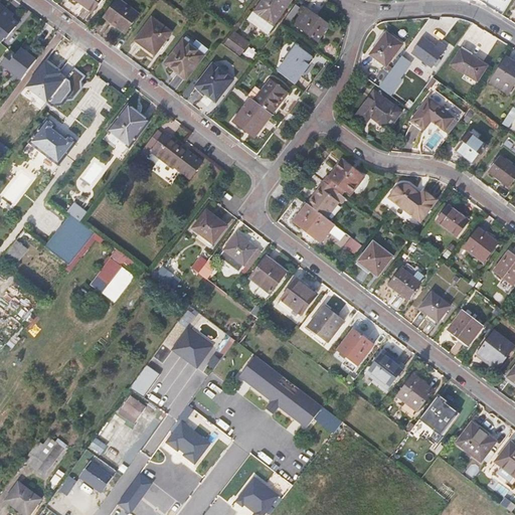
[(76,0),(93,12),(101,0),(76,0)]
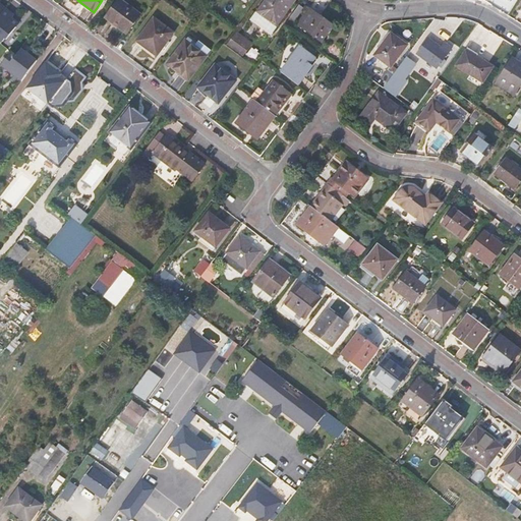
[(127,34),(140,15),(120,0),(106,18),(127,34)]
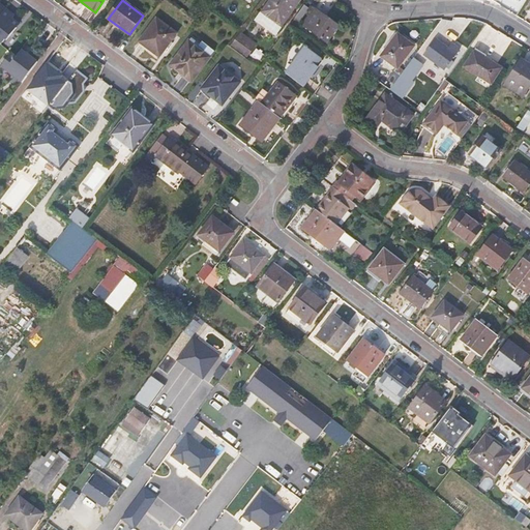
[(280,31),(303,0),(273,0),(261,17),(280,31)]
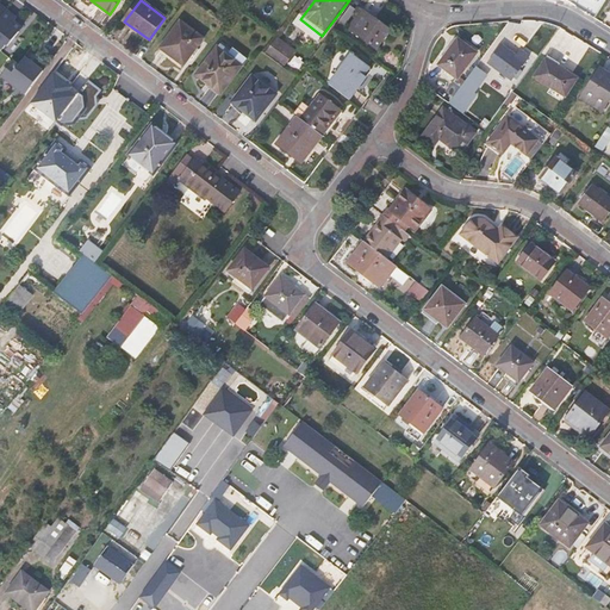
[(348,24),(358,8),(352,5),(342,19),(348,24)]
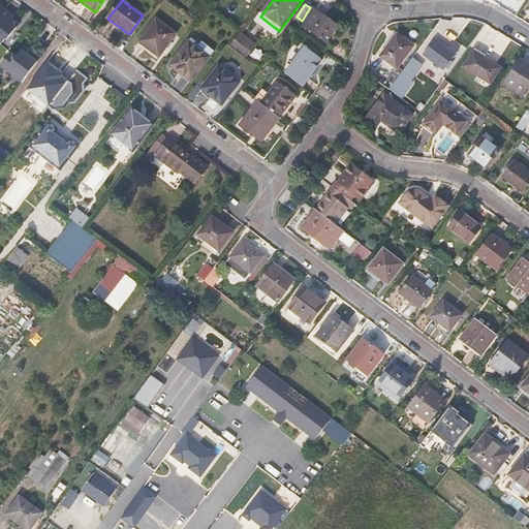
[(328,44),(339,29),(315,11),(304,27),(328,44)]
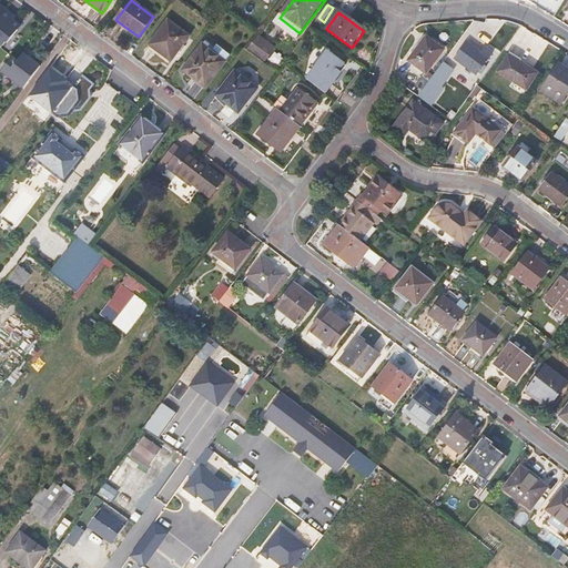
[(172,61),(190,37),(169,21),(151,44),(172,61)]
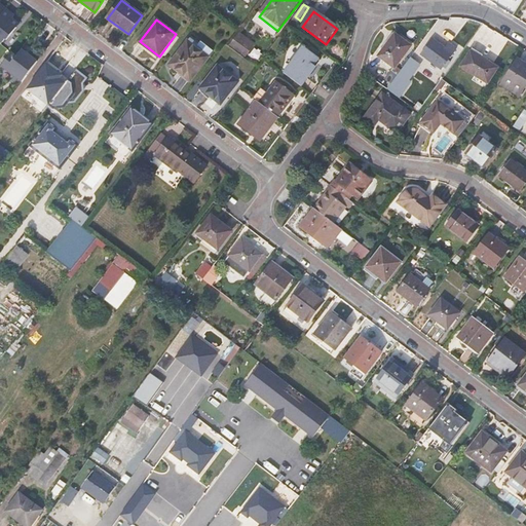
[(13,43),(16,39),(7,32),(3,36),(13,43)]
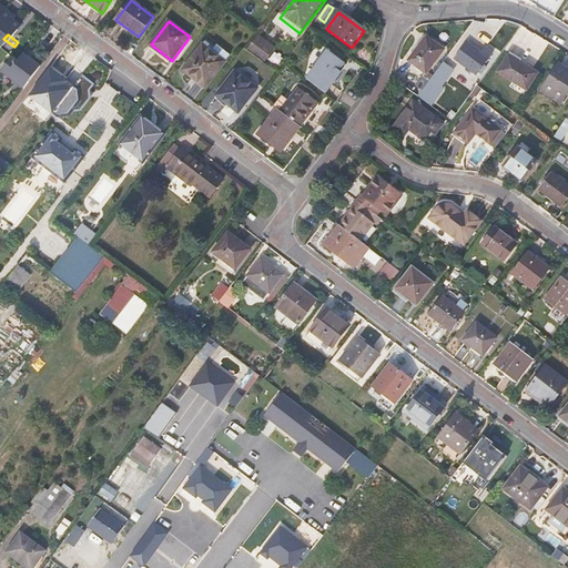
[(425,37),(419,44),(437,57),(442,50),(425,37)]
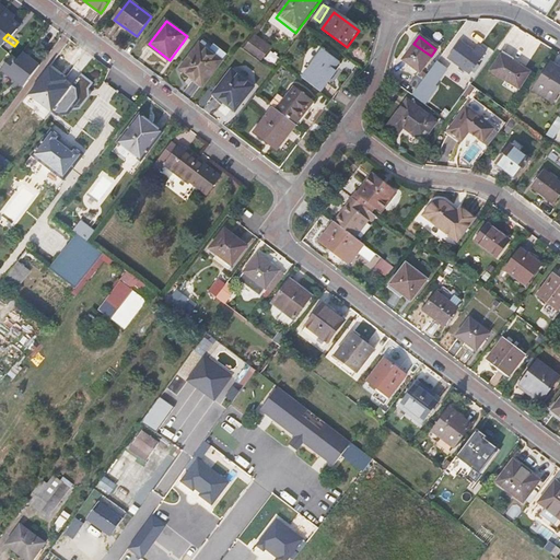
[(242,50),(256,60),(264,49),(251,38),(242,50)]
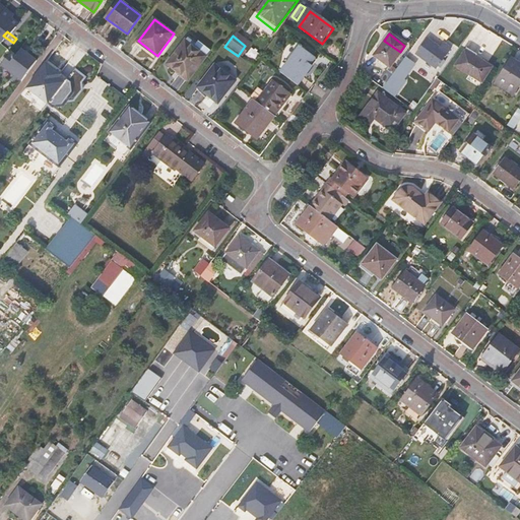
[(435,67),(449,48),(442,44),(439,48),(426,39),(415,53),(435,67)]
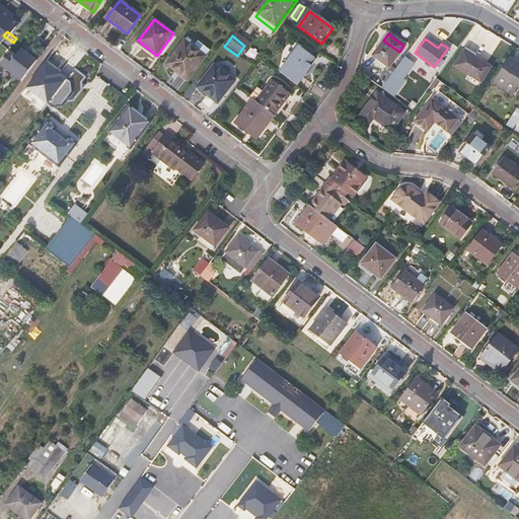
[(399,52),(383,41),(372,55),(387,67),(399,52)]
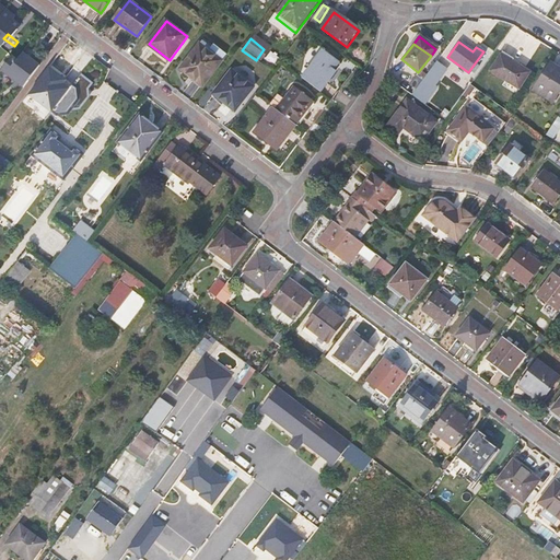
[(200,46),(197,49),(208,57),(211,54),(200,46)]
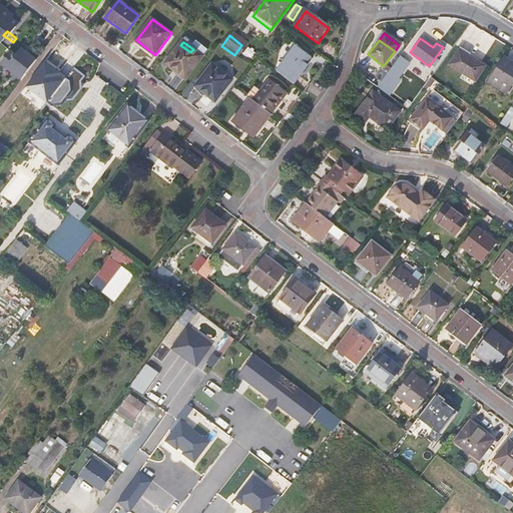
[(190,52),(180,45),(165,65),(185,80),(202,57),(193,49),(190,52)]
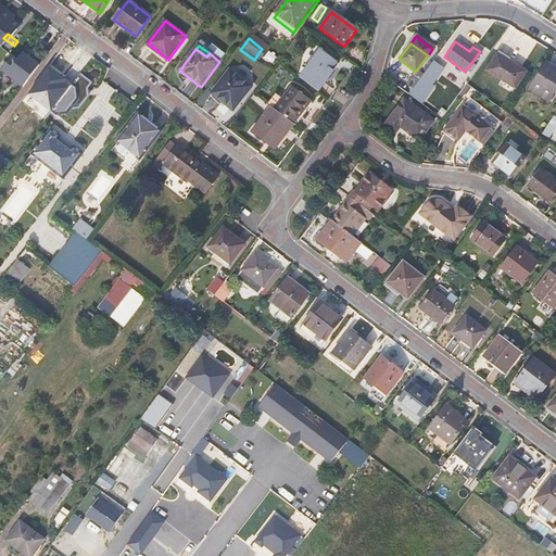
[(300,78),(319,92),(339,66),(320,52),(300,78)]
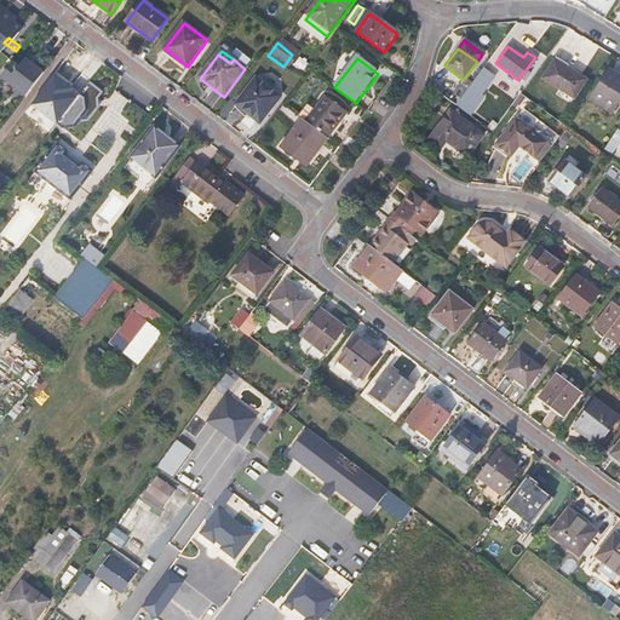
[(17,63),(5,79),(29,98),(47,74),(29,59),(23,68),(17,63)]
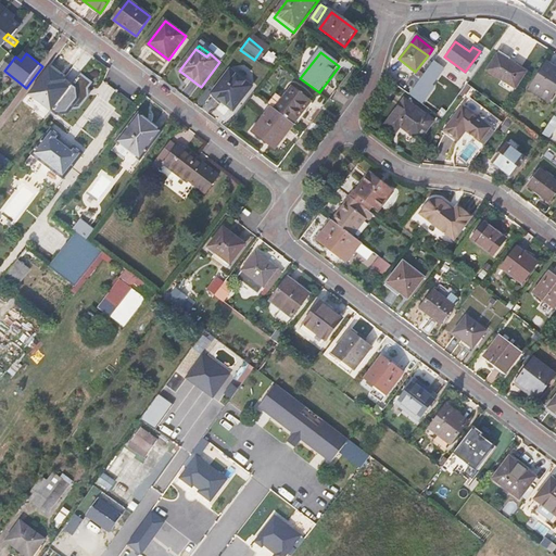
[(509,61),(498,53),(485,72),(507,87),(518,72),(508,64),(509,61)]
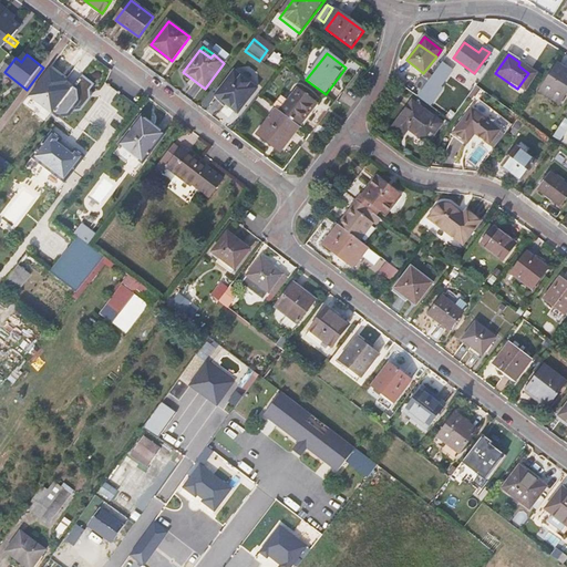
[(556,100),(566,82),(566,72),(553,63),(535,91),(542,95),(544,92),(556,100)]
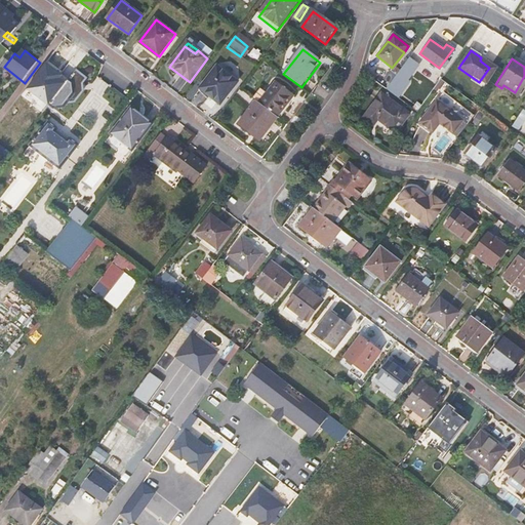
[(385,90),(396,98),(406,83),(405,81),(416,66),(406,59),(385,90)]
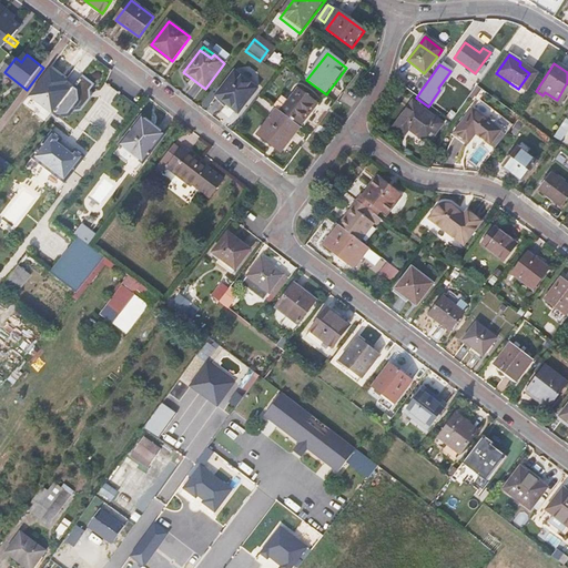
[(64,101),(79,82),(64,71),(50,90),(64,101)]
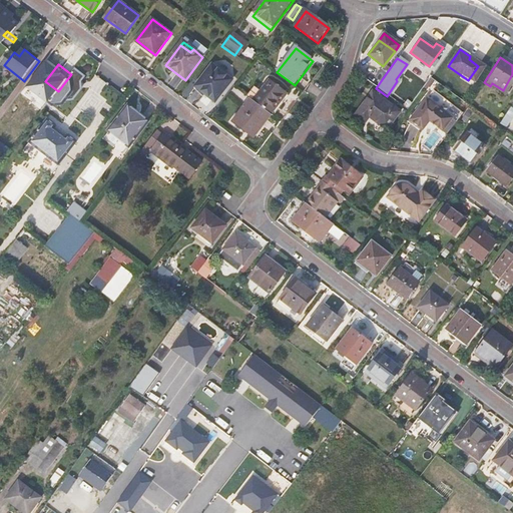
[(216,102),(232,80),(212,65),(196,87),(216,102)]
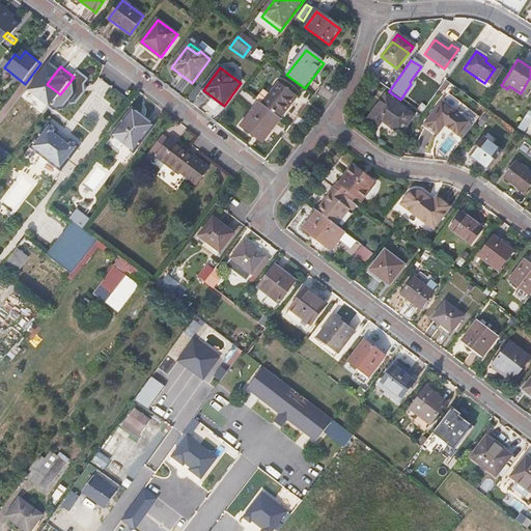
[(86,82),(77,75),(74,77),(60,94),(44,116),(54,123),(86,82)]
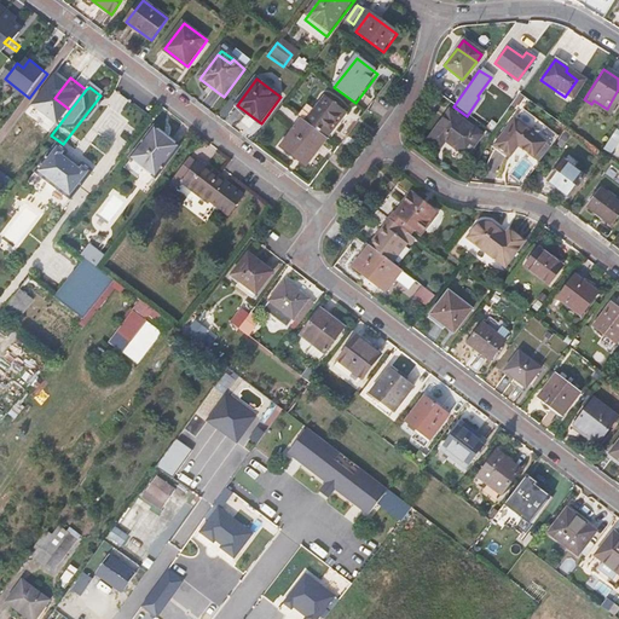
[(109,103),(100,96),(63,144),(71,151),(109,103)]
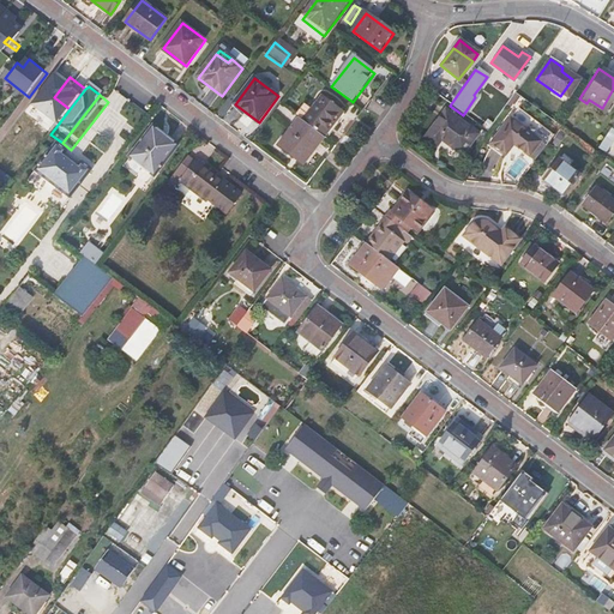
[(306,122),(326,138),(345,113),(324,97),(306,122)]
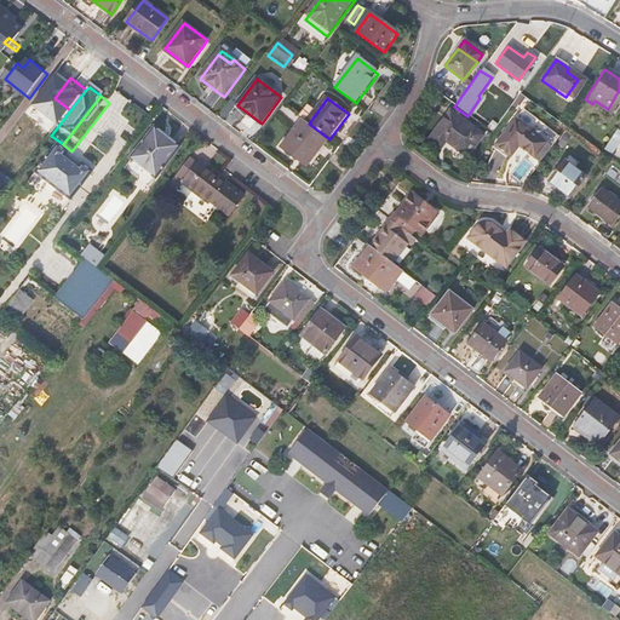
[(481,136),(449,112),(428,139),(440,149),(445,142),(465,158),(481,136)]
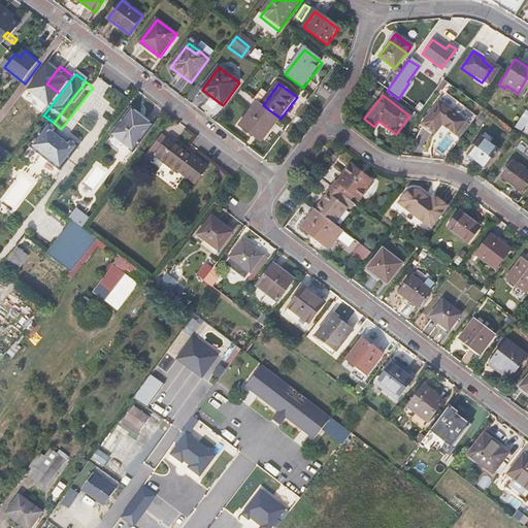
[(263,105),(260,103),(241,127),(263,143),(281,119),(263,105)]
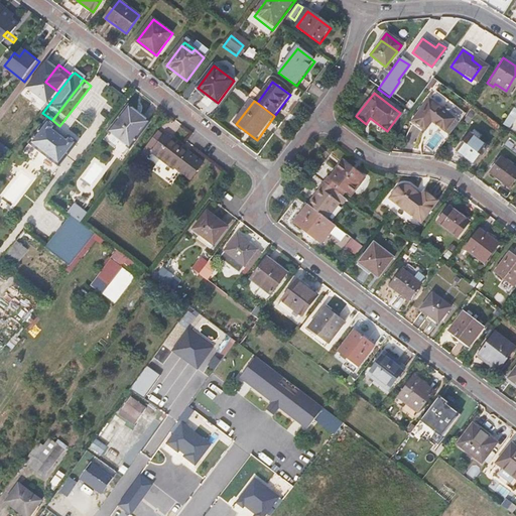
[(445,132),(455,120),(429,101),(413,122),(426,131),(432,123),(445,132)]
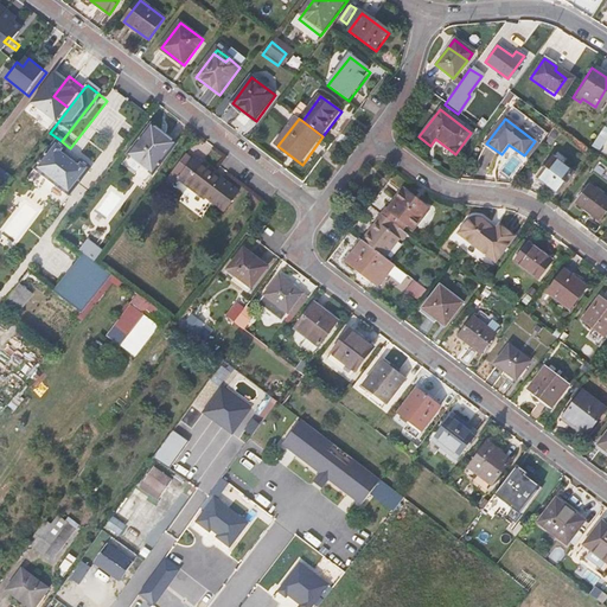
[(606,155),(606,123),(593,146),(606,155)]
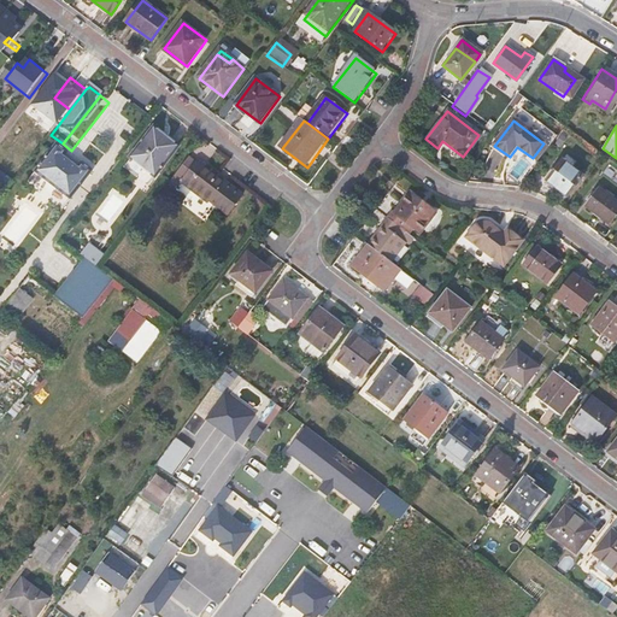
[(176,145),(152,127),(125,163),(150,181),(176,145)]
